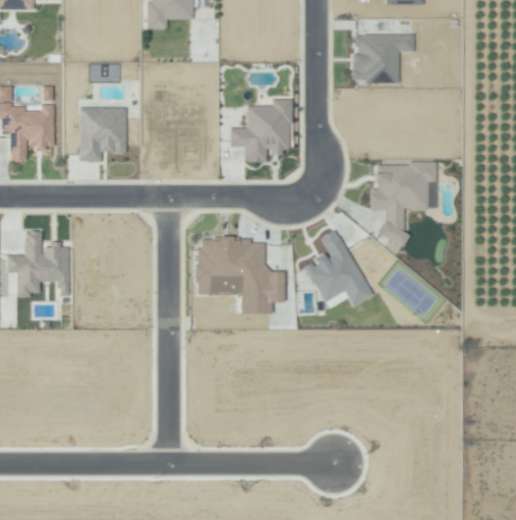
[(0,0),(0,8),(35,8),(35,0),(0,0)]
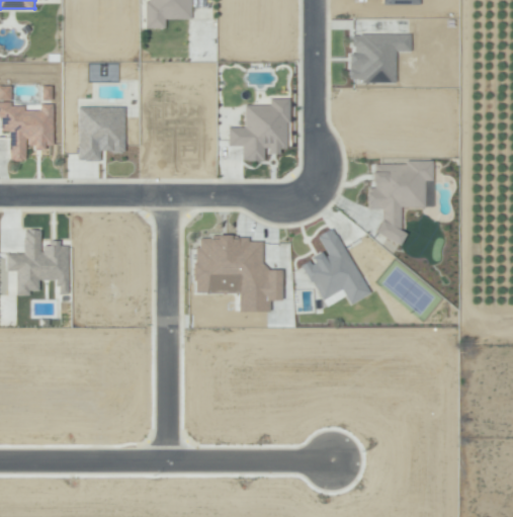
[(194,18),(194,0),(148,0),(149,28),(167,28),(167,18),(194,18)]
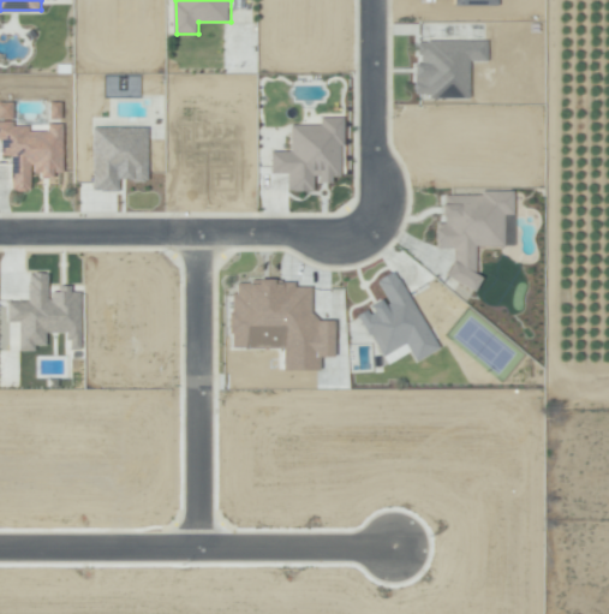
[(472,97),(472,60),(490,60),(490,40),(421,40),(421,63),(417,63),(417,96),(472,97)]
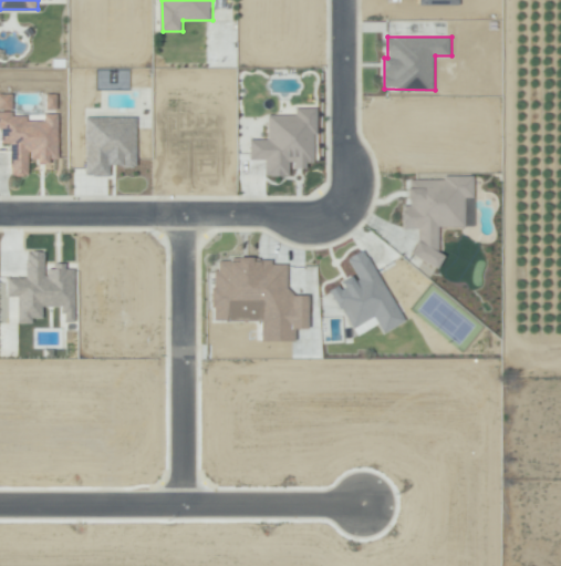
[(270,114),(270,139),(251,139),(251,160),(267,160),(267,175),(293,175),(293,165),(315,165),(315,133),(319,133),(319,107),(297,107),(297,114),(270,114)]
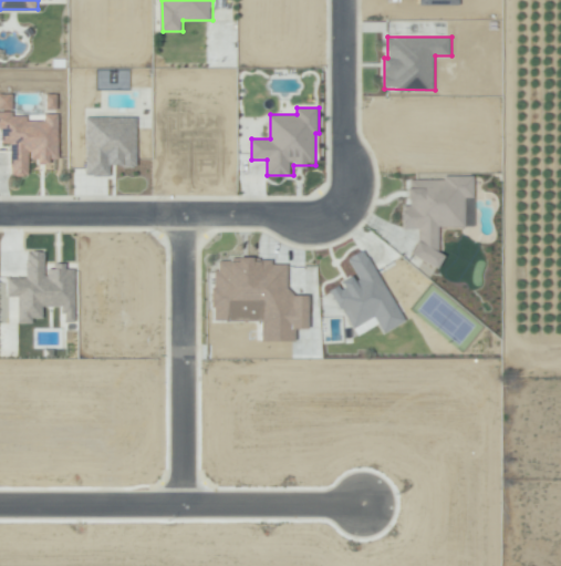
[(59,113),(45,113),(45,120),(28,120),(28,115),(14,115),(14,111),(0,110),(0,127),(3,127),(3,143),(11,143),(11,175),(30,175),(30,161),(59,161),(59,113)]
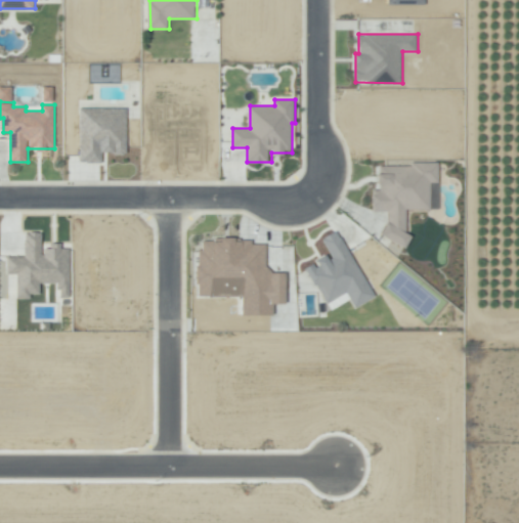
[(128,107),(81,107),(81,162),(103,162),(103,154),(127,154),(128,107)]
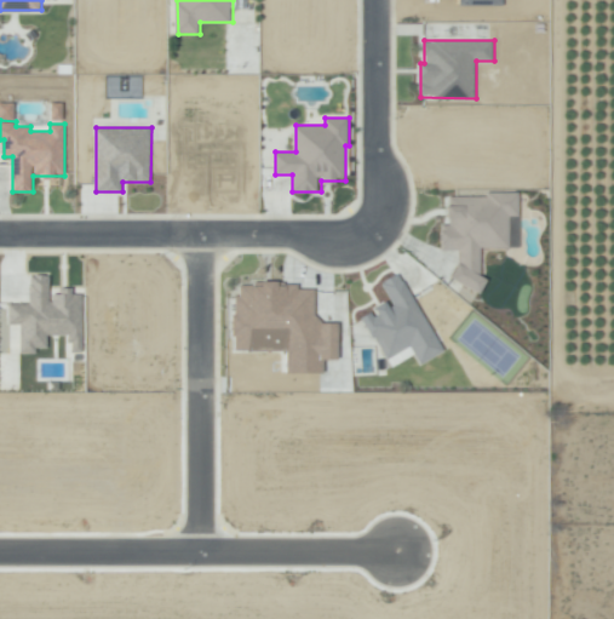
[(448,195),(448,223),(442,224),(442,250),(458,250),(458,286),(485,286),(485,276),(482,276),(482,247),(510,247),(510,216),(521,216),(520,191),(488,191),(488,195),(448,195)]
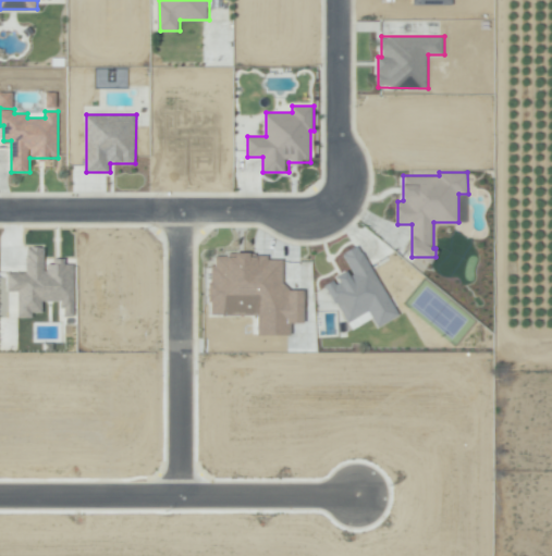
[(401,314),(360,244),(343,254),(351,268),(335,276),(336,279),(327,284),(348,322),(370,309),(380,326),(401,314)]
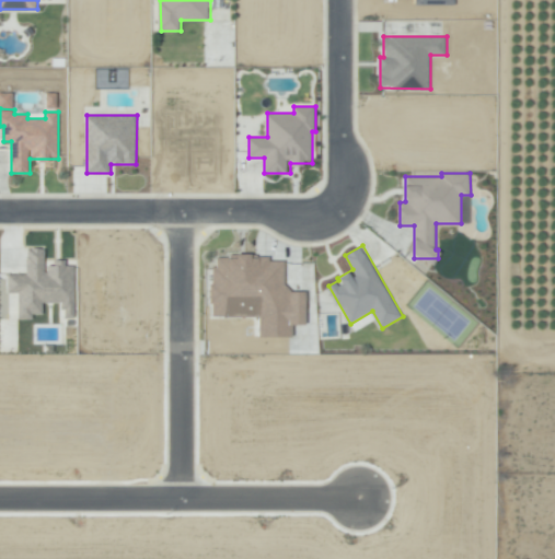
[(77,316),(78,265),(67,265),(67,259),(46,259),(46,247),(29,247),(27,274),(9,274),(9,292),(20,292),(19,318),(35,318),(35,313),(45,313),(45,302),(64,302),(62,316),(77,316)]
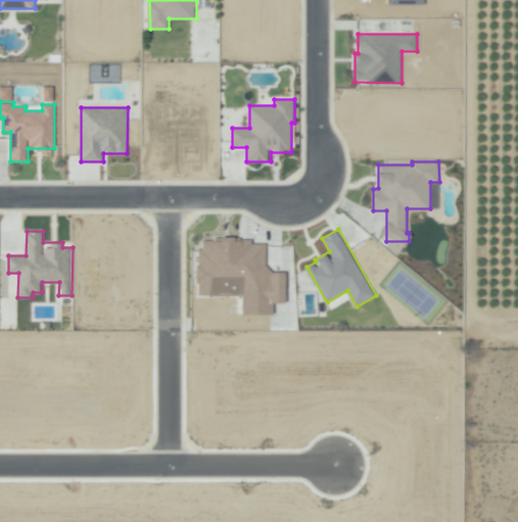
[(198,295),(241,295),(241,314),(274,314),(274,302),(286,303),(286,272),(267,272),(267,242),(252,242),(252,239),(235,239),(235,236),(221,236),(221,240),(202,240),(202,249),(198,249),(198,295)]
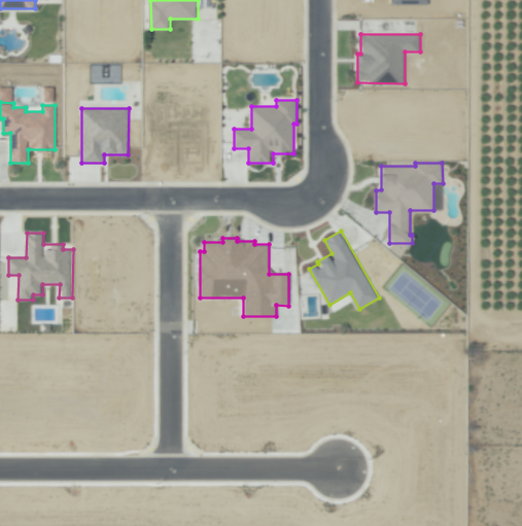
[(304,294),(316,293),(315,273),(302,274),(304,294)]
